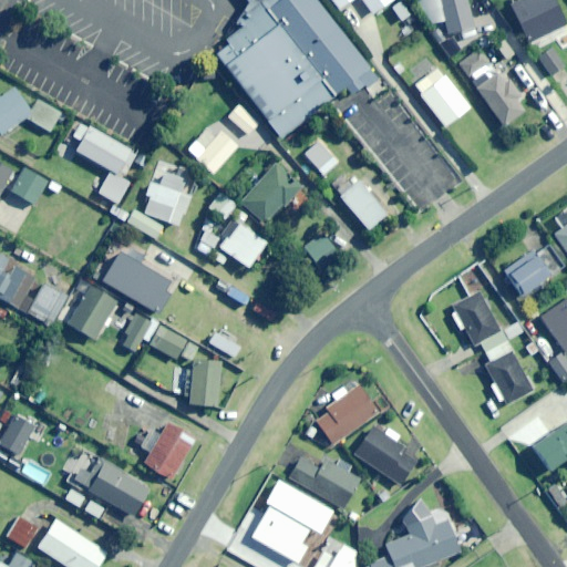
[(228,43),(215,52),(279,137),(346,85),(350,93),(363,84),(367,88),(378,79),(325,10),(316,0),(246,0),(247,1),(236,19),(239,26),(225,38),(228,43)]
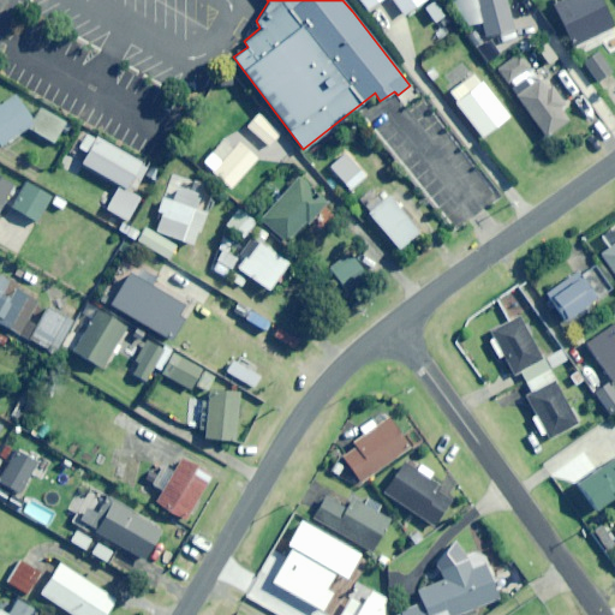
[(359,0),(366,10),(381,0),(359,0)]
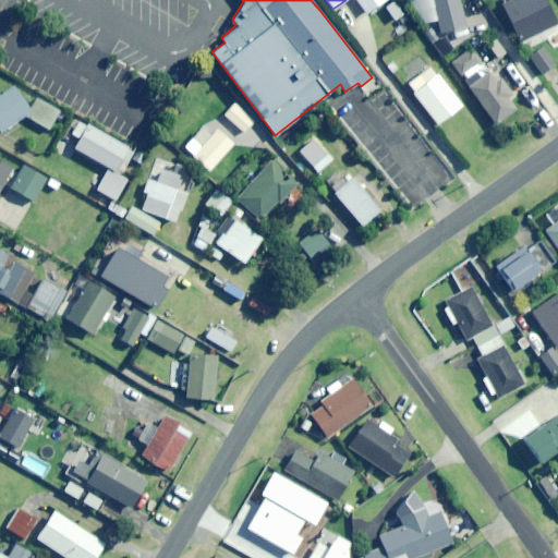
[(358,0),(367,13),(386,0),(358,0)]
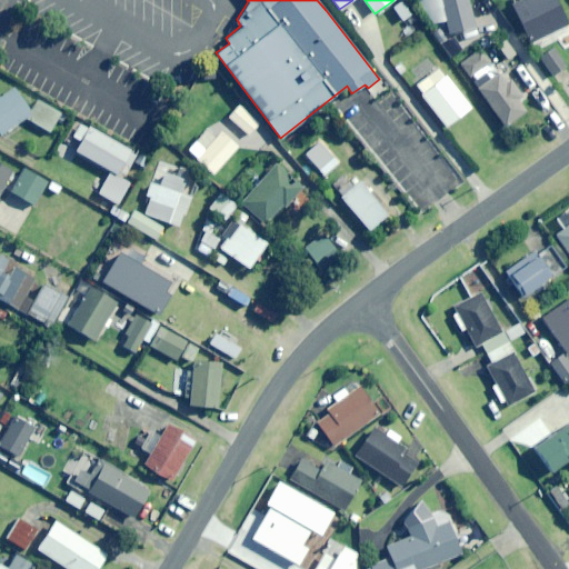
[(468,0),(440,0),(451,45),(470,40),(467,30),(476,28),(468,0)]
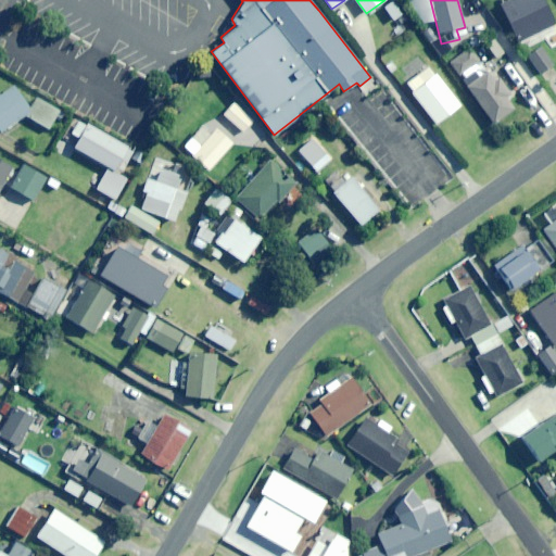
[(521,46),(555,27),(555,25),(543,0),(508,0),(501,4),(521,46)]
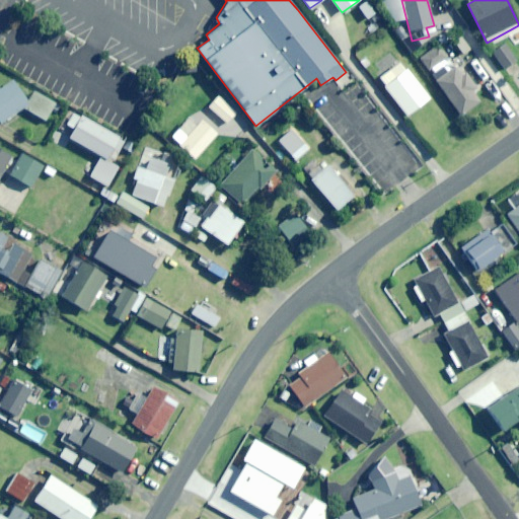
[(440,63),(448,57),(438,43),(419,55),(460,116),(480,102),(472,91),(476,88),(466,73),(461,76),(455,67),(446,72),(440,63)]
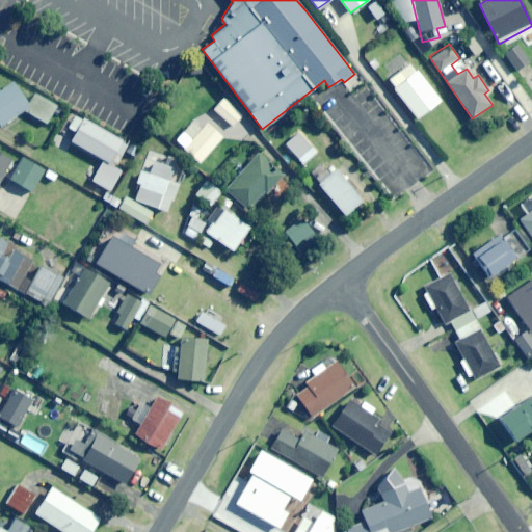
[(515,72),(530,62),(520,45),(504,55),(515,72)]
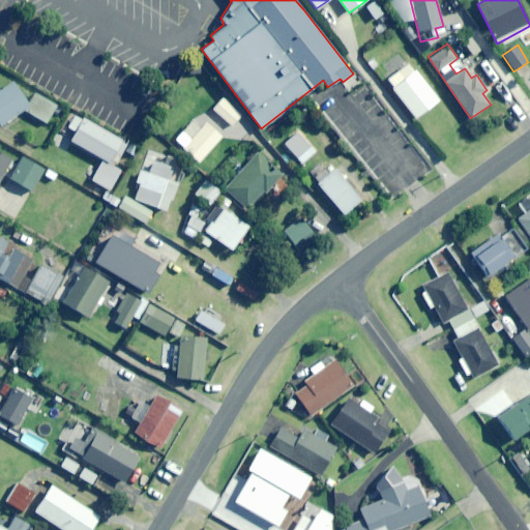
[(416,118),(438,100),(405,59),(383,77),(416,118)]
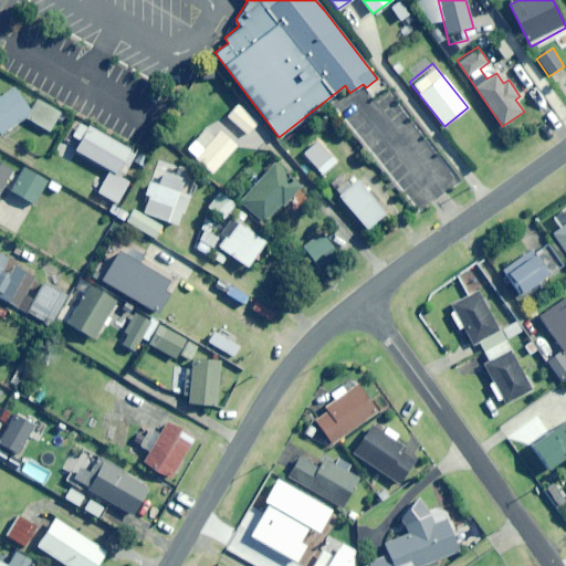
[(51,132),(60,112),(37,101),(31,113),(14,88),(1,97),(0,95),(0,132),(2,135),(24,119),(51,132)]
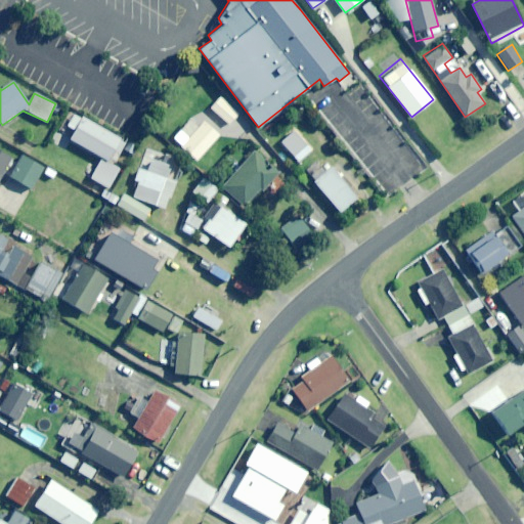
[(226,137),(234,127),(230,123),(239,113),(221,96),(195,126),(190,121),(182,131),(189,137),(181,147),(198,161),(221,133),(226,137)]
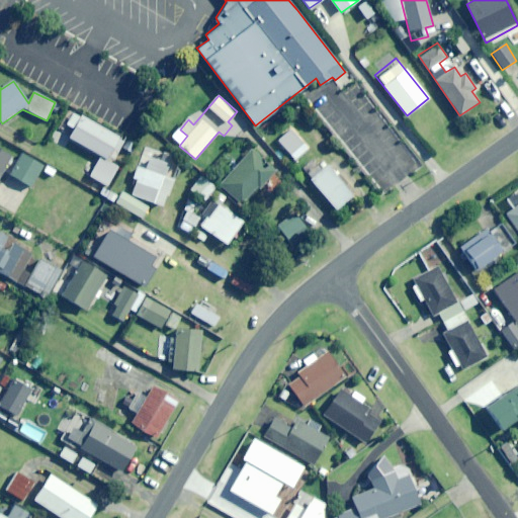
[(112,162),(125,141),(72,109),(64,122),(72,127),(67,136),(99,154),(82,184),(113,201),(118,193),(107,186),(118,166),(112,162)]
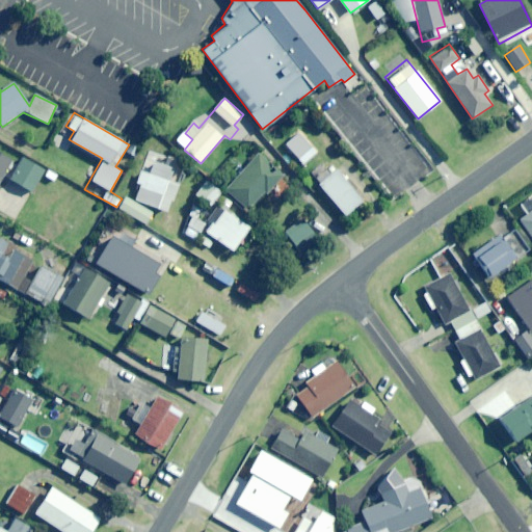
[(304,164),(317,153),(306,139),(292,151),(304,164)]
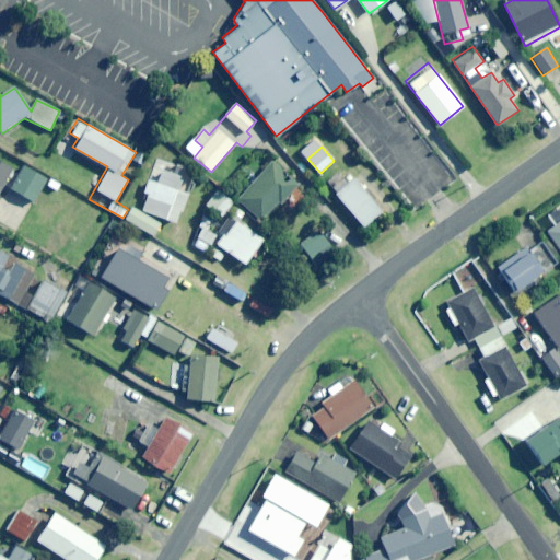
[(177,190),(185,172),(158,160),(144,193),(149,195),(142,210),(175,223),(187,194),(177,190)]
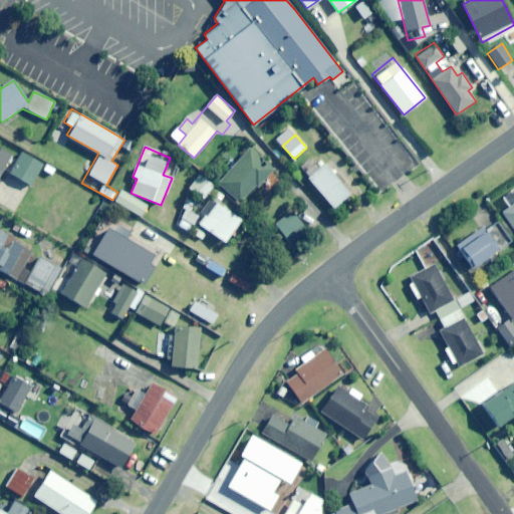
[(0,177),(12,156),(0,149),(0,177)]
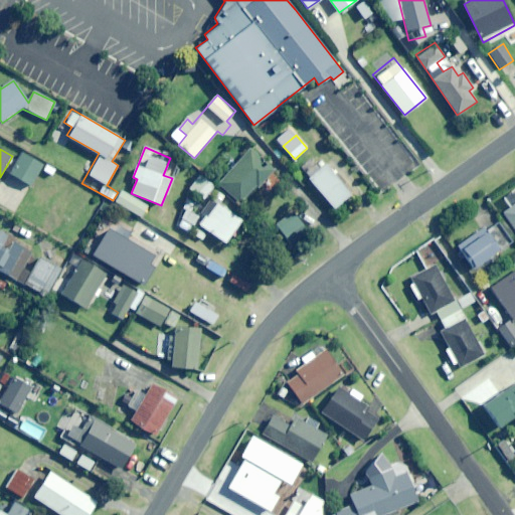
[(259,187),(273,171),(249,150),(218,185),(240,204),(256,186),(259,187)]
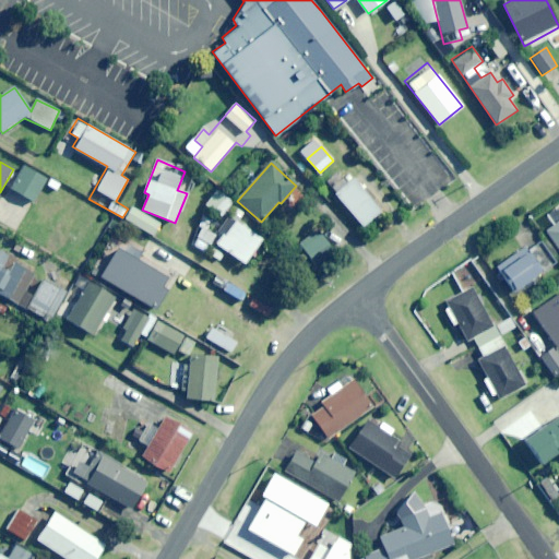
[(34,201),(47,178),(24,165),(11,188),(34,201)]
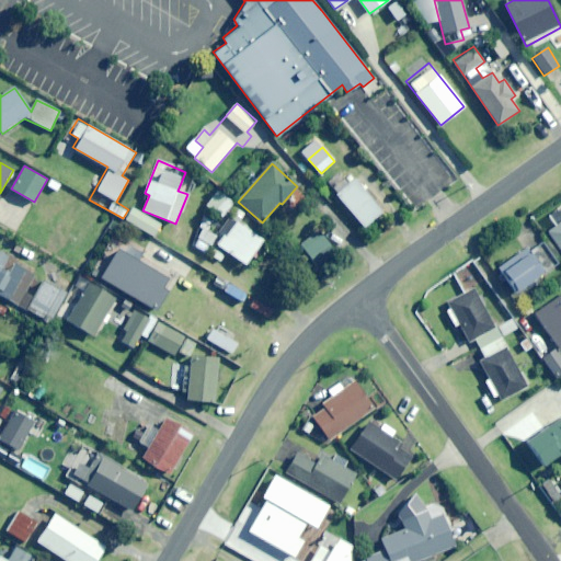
[(382,213),(355,180),(354,180),(351,176),(347,179),(343,172),(331,182),(340,192),(336,194),(364,227),(382,213)]
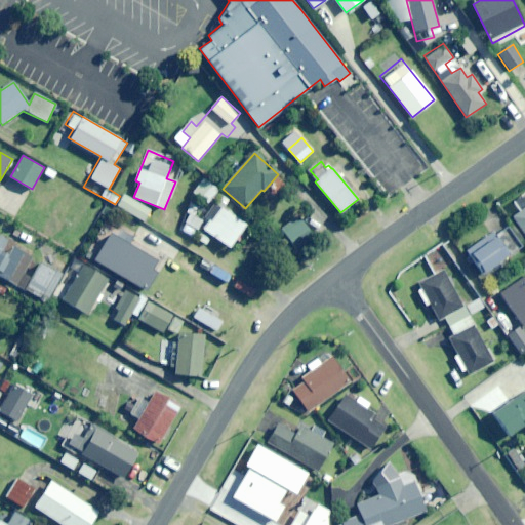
[(209,202),(218,191),(204,179),(196,191),(209,202)]
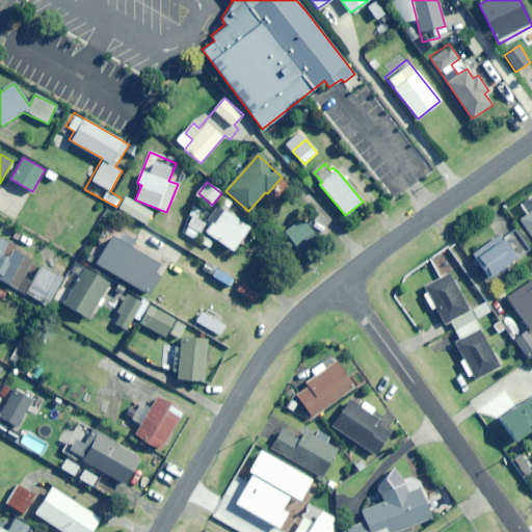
[(145,223),(152,213),(125,198),(118,209),(145,223)]
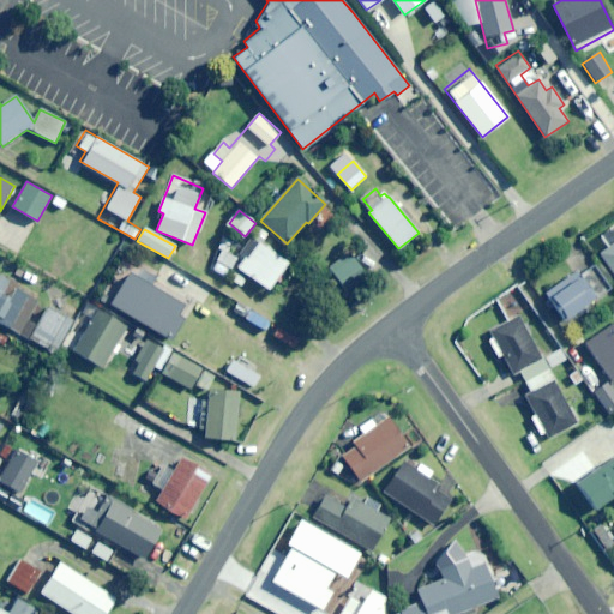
[(276,295),(295,268),(264,246),(269,239),(256,229),(239,254),(244,257),(236,268),(276,295)]
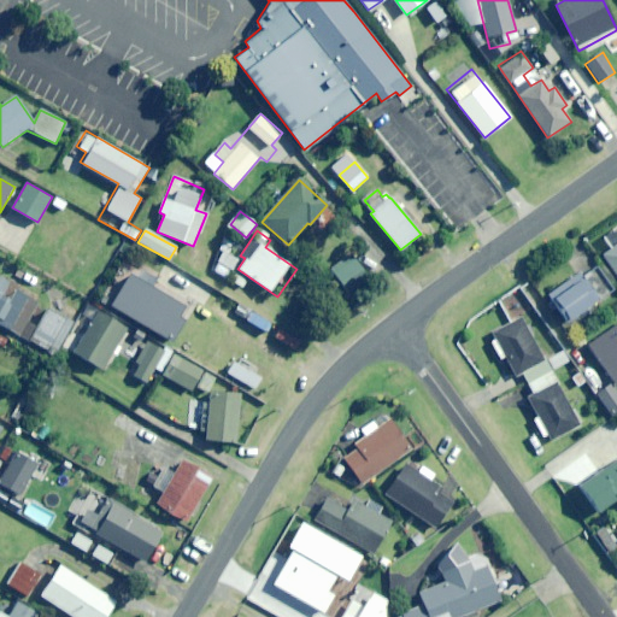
[(76,251),(83,240),(71,233),(64,245),(76,251)]
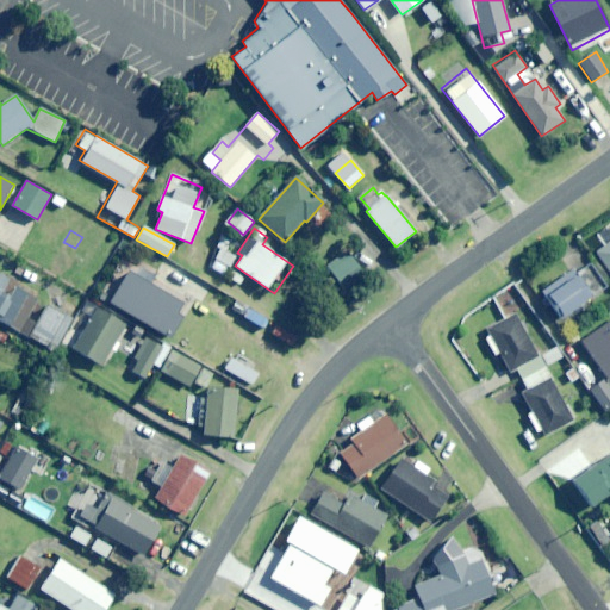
[(225,251),(232,238),(223,234),(216,246),(225,251)]
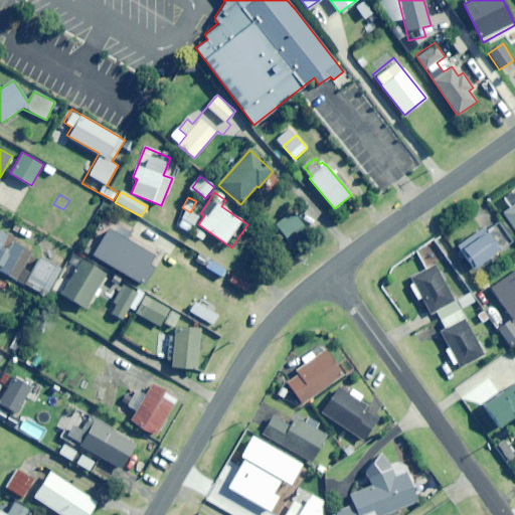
[(514,204),(505,212),(514,226),(514,204)]
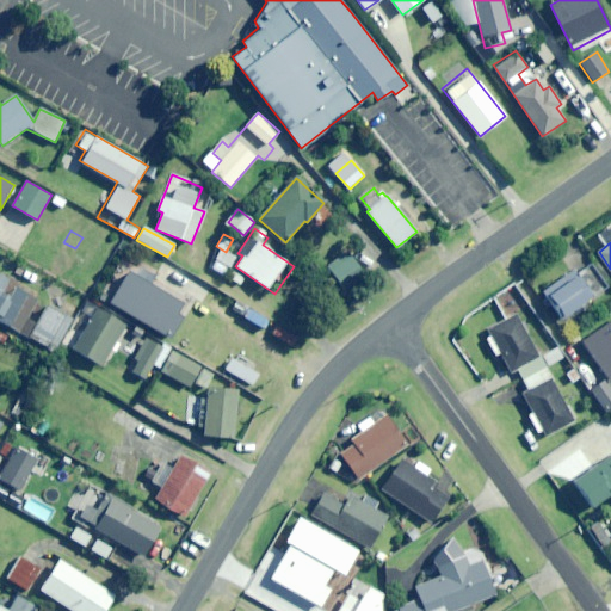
[(224,275),(234,257),(222,250),(211,267),(224,275)]
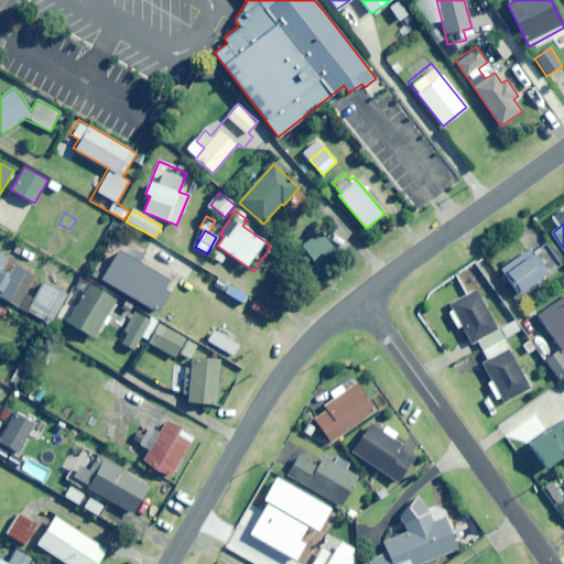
[(318,268),(337,256),(322,232),(302,246),(318,268)]
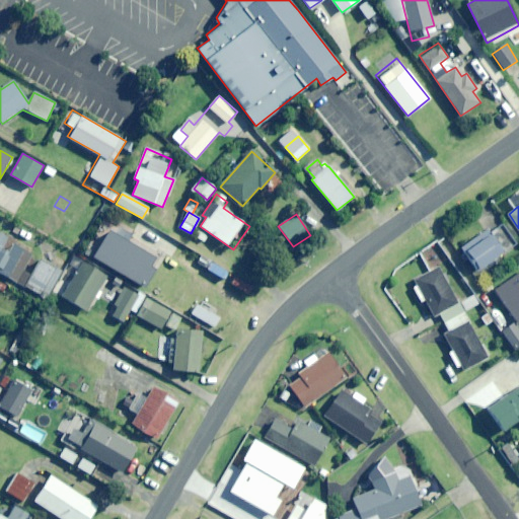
[(475,271),(515,244),(504,227),(491,236),(488,231),(461,249),(475,271)]
